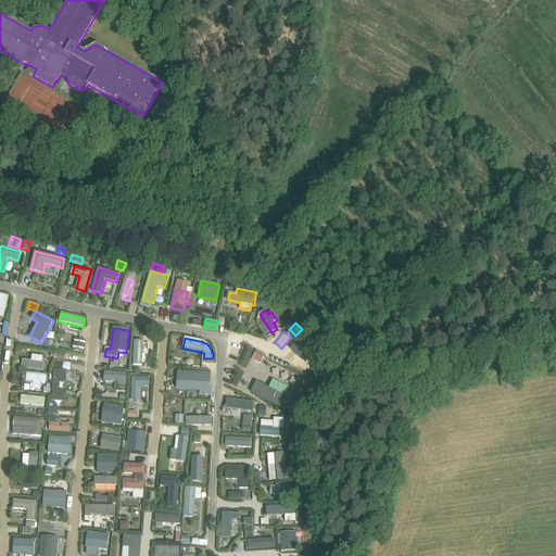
[(77,340),(75,353),(83,354),(85,341),(77,340)]
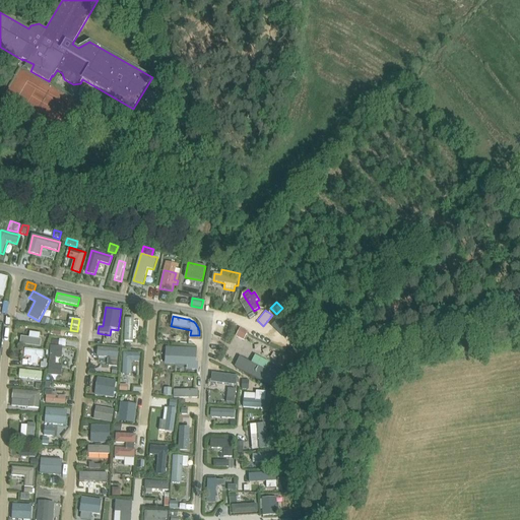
[(126,322),(125,344),(127,344),(131,344),(133,344),(134,322),(126,322)]
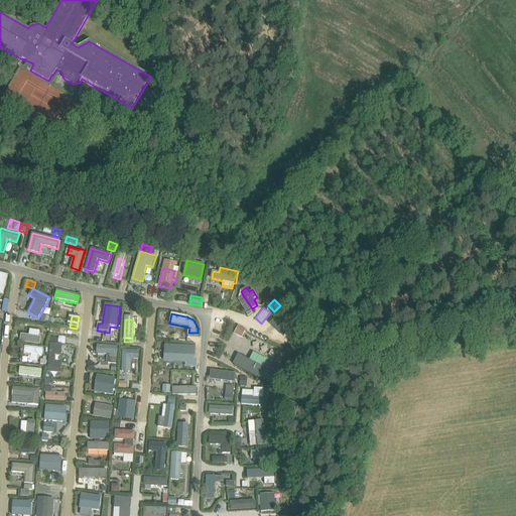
[(246,331),(239,327),(235,335),(242,338),(246,331)]
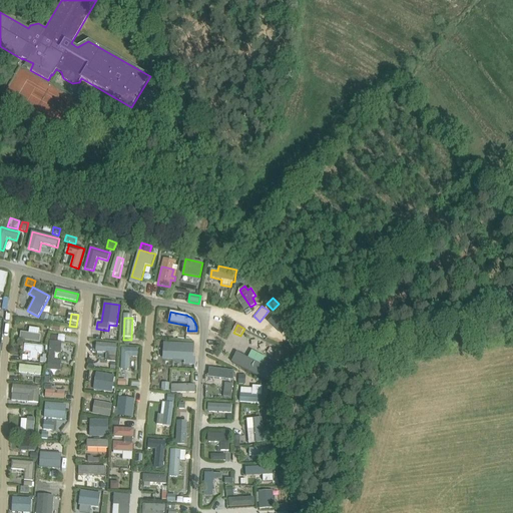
[(291,336),(300,344),(307,336),(298,328),(291,336)]
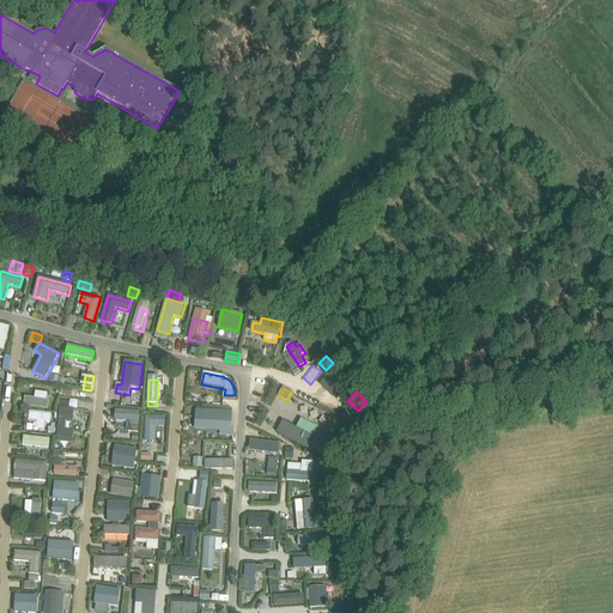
[(23,406),(47,410),(49,401),(25,398),(23,406)]
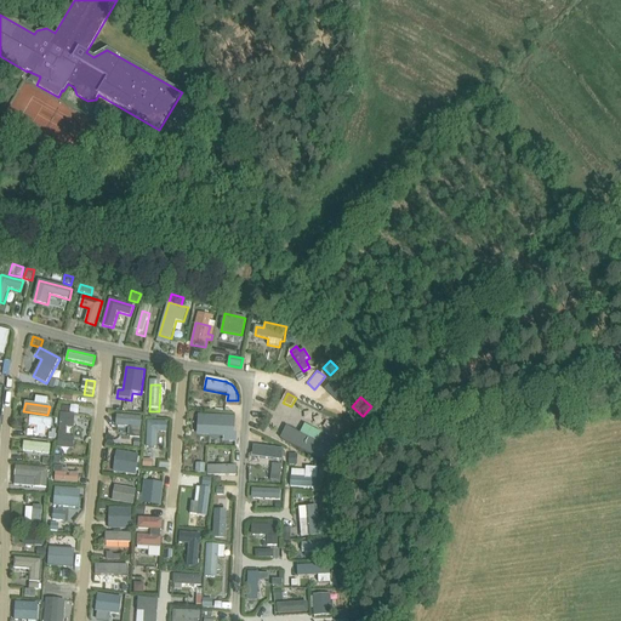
[(74,449),(75,438),(66,437),(66,436),(67,428),(72,428),(74,428),(75,421),(67,421),(68,414),(61,414),(58,448),(74,449)]
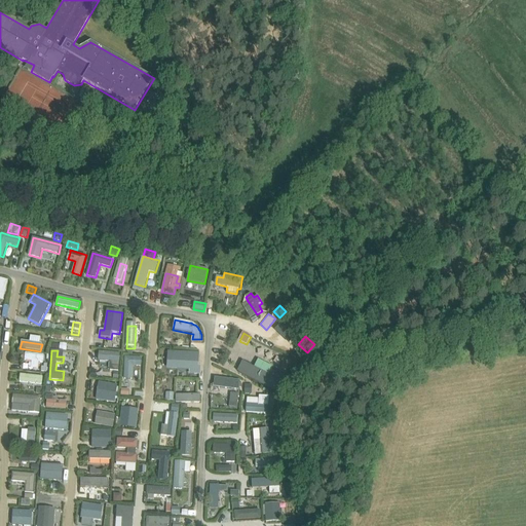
[(121,353),(100,351),(99,355),(99,361),(111,362),(110,370),(119,371),(121,353)]
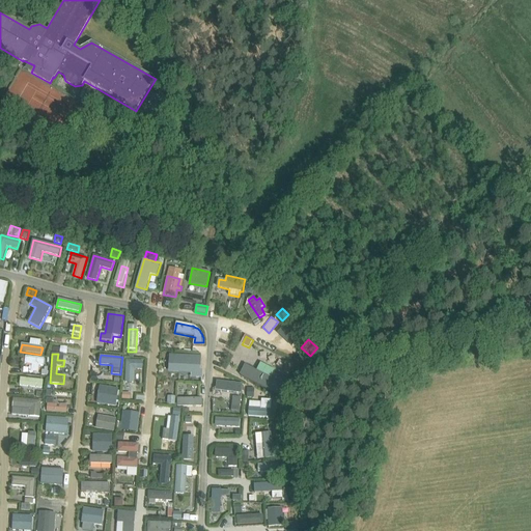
[(196,379),(202,379),(202,370),(200,370),(201,357),(174,355),(173,372),(197,374),(196,379)]
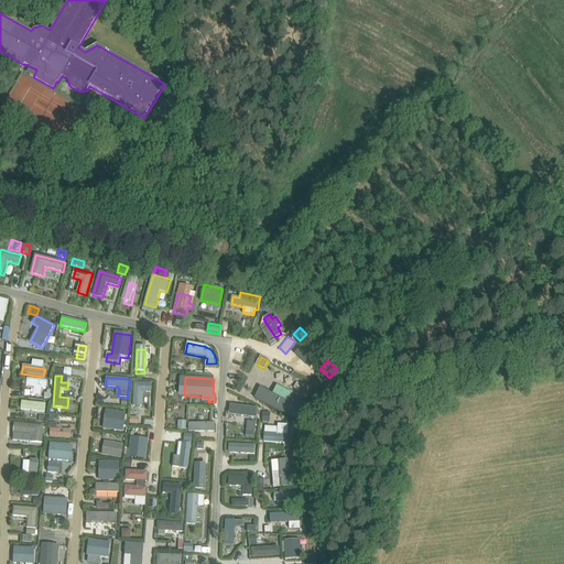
[(33,394),(41,396),(42,389),(46,389),(47,382),(26,379),(25,387),(34,388),(33,394)]
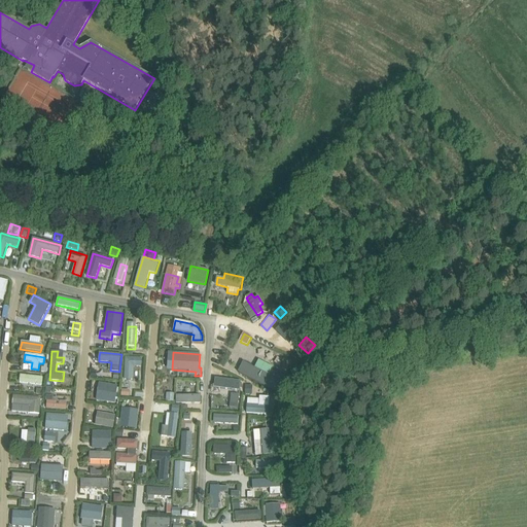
[(142,358),(127,358),(126,379),(133,379),(134,365),(142,365),(142,358)]
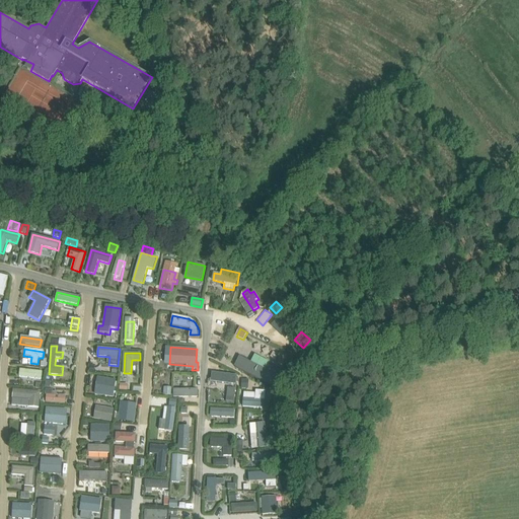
[(240,357),(234,367),(273,387),(281,372),(269,366),(266,371),(240,357)]
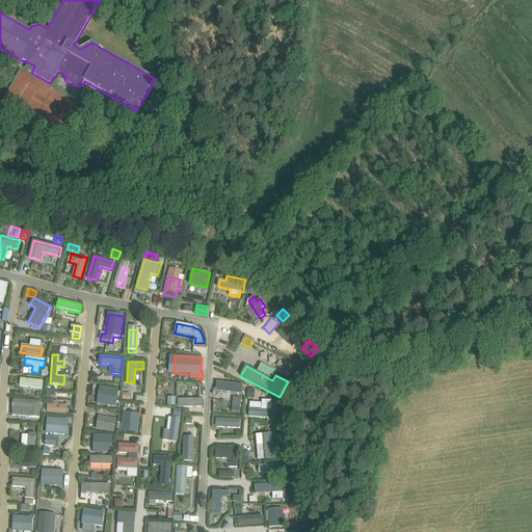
[(105,375),(92,374),(91,381),(104,383),(105,375)]
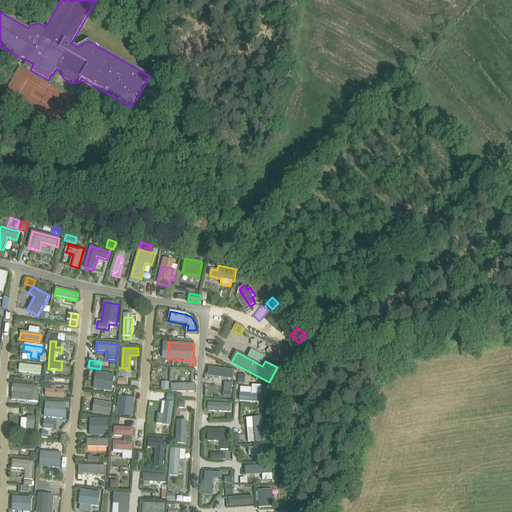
[(34,375),(41,376),(42,365),(21,363),(21,369),(34,370),(34,375)]
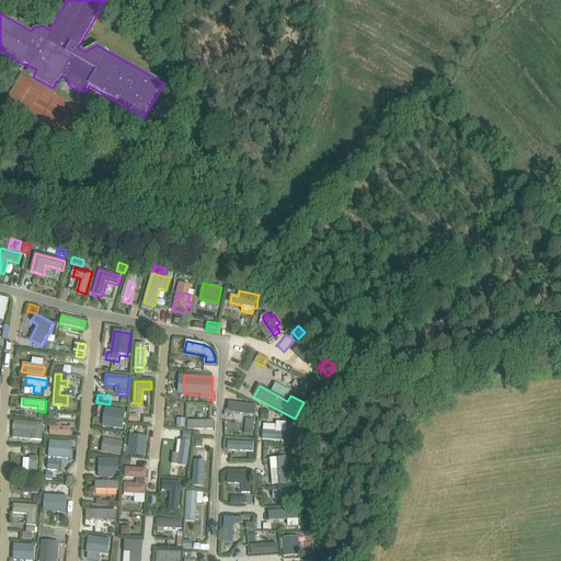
[(230,403),(228,413),(233,414),(233,422),(247,423),(247,420),(248,415),(255,416),(256,407),(230,403)]
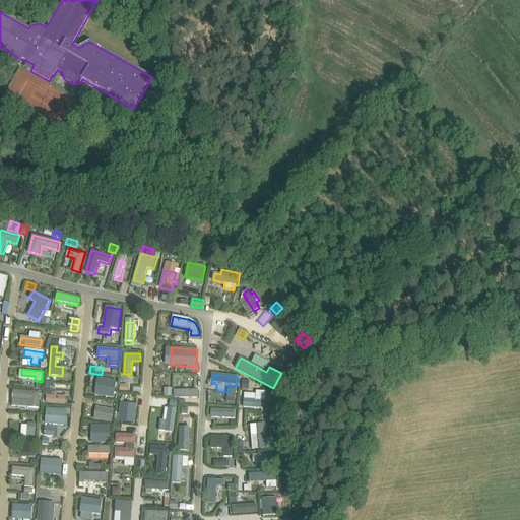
[(116,381),(98,378),(94,395),(113,398),(116,381)]
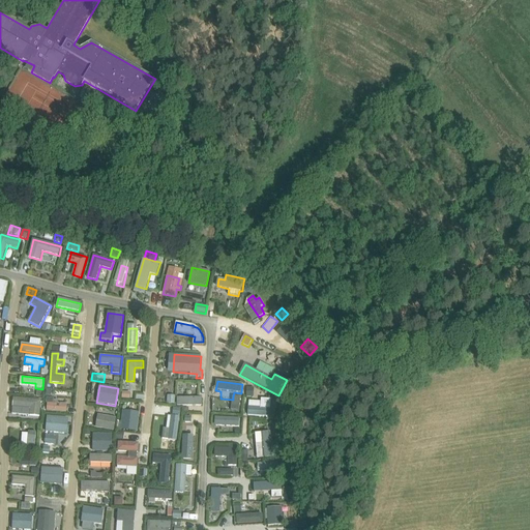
[(233,400),(232,410),(239,411),(241,398),(233,396),(233,400)]
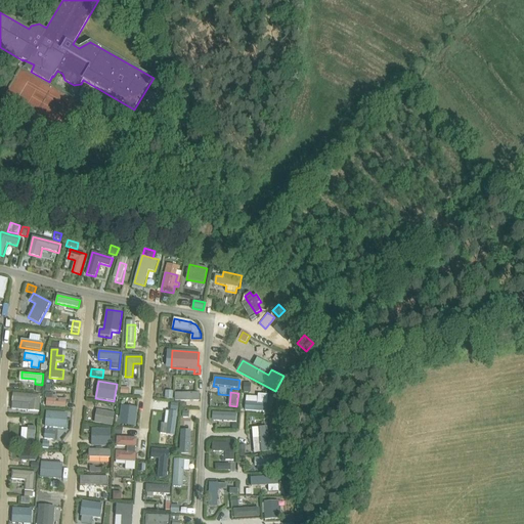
[(41,395),(13,393),(12,402),(31,403),(30,411),(40,412),(41,395)]
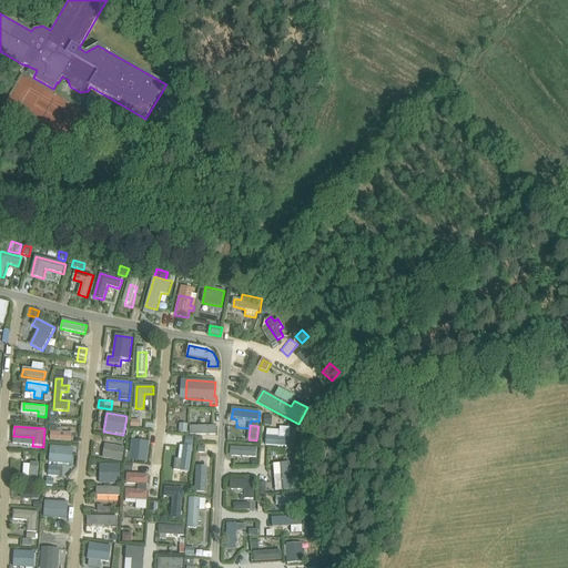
[(50,440),(72,443),(72,433),(62,432),(59,429),(58,429),(58,426),(50,426),(49,433),(51,433),(50,440)]
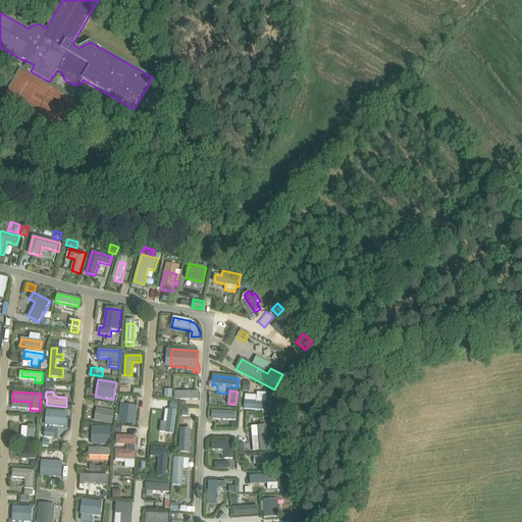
[(174,392),(174,400),(199,400),(199,392),(174,392)]
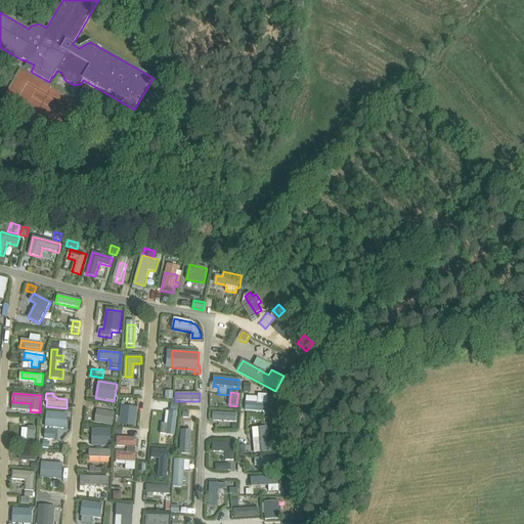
[(257,403),(246,402),(245,411),(266,413),(267,395),(258,395),(257,403)]
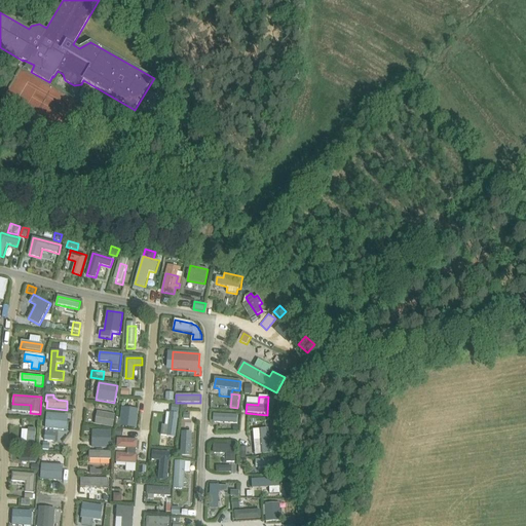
[(137,428),(139,409),(122,408),(121,418),(120,425),(120,426),(137,428)]
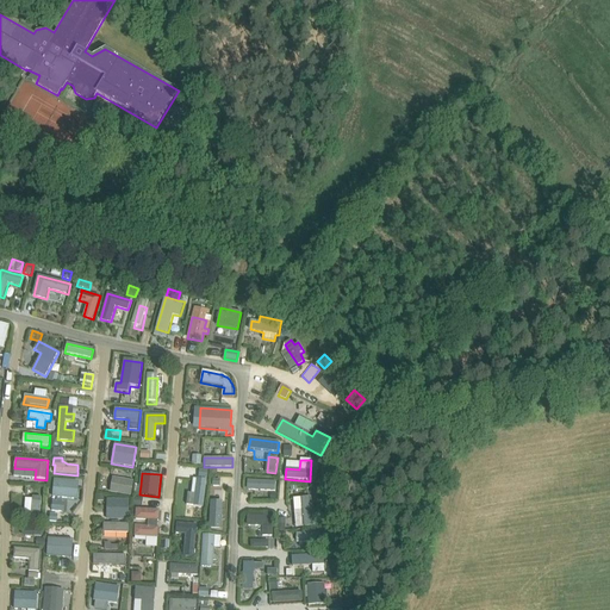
[(134,483),(112,478),(110,492),(131,497),(134,483)]
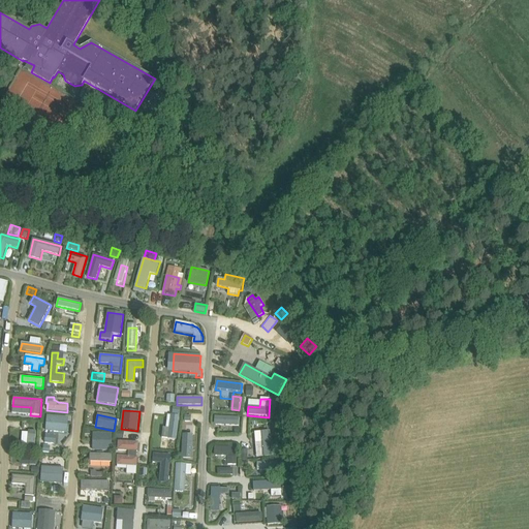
[(217,415),(216,423),(235,424),(236,417),(217,415)]
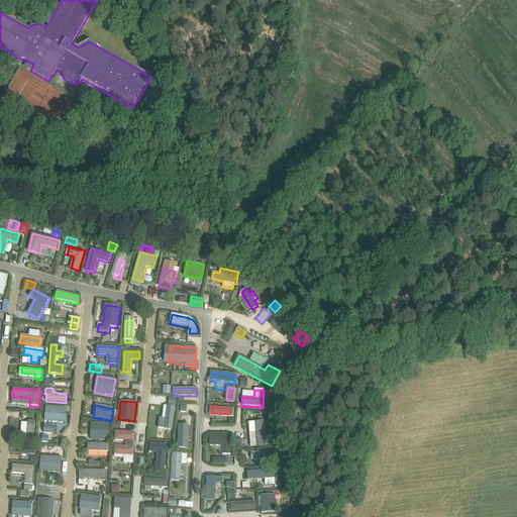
[(67,408),(45,407),(44,422),(48,422),(48,426),(44,426),(43,434),(55,434),(55,427),(53,426),(53,425),(53,423),(66,424),(67,408)]
